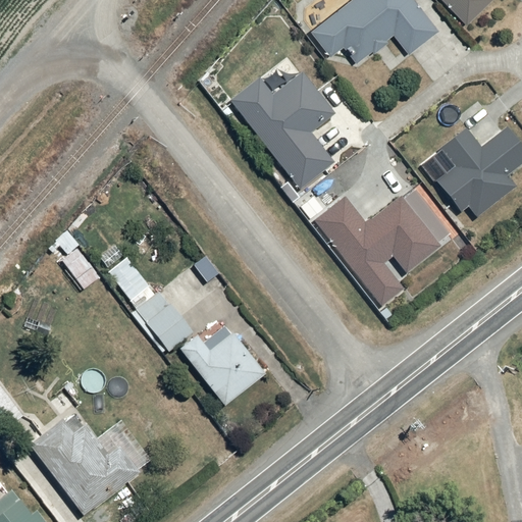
[(437,31),(413,0),(352,0),(310,33),(329,56),(343,47),(354,63),(392,36),(407,55),(437,31)]
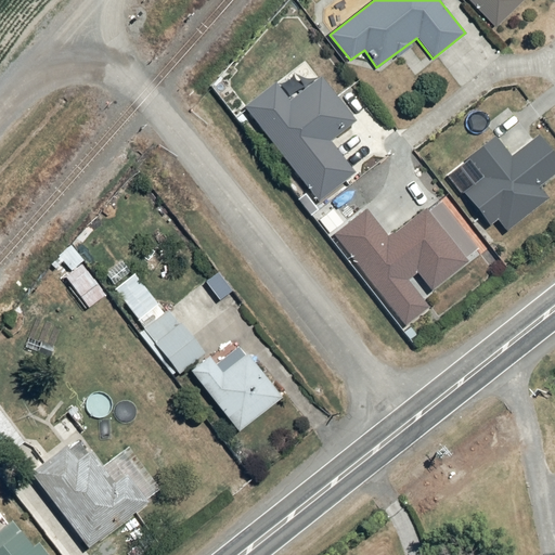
[(467,0),(493,26),(521,0),(467,0)]
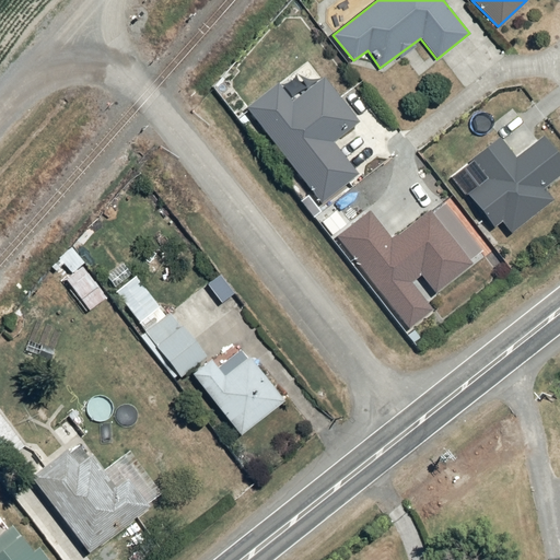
[(358,124),(323,79),(291,104),(277,84),(245,109),(321,205),(357,175),(333,143),(358,124)]
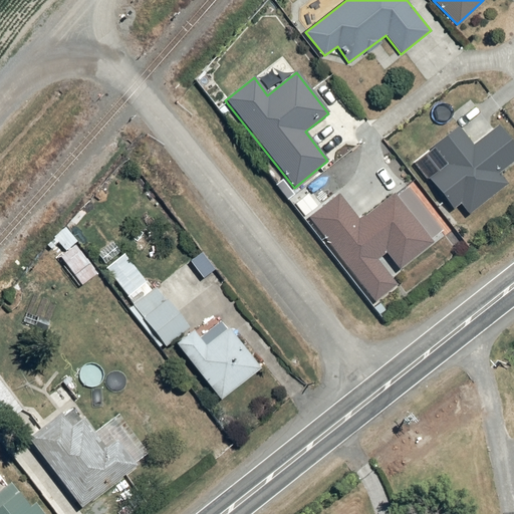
[(473,146),(458,126),(432,147),(447,166),(429,180),(453,211),(459,205),(468,216),(507,185),(497,175),(513,162),(513,149),(497,127),(473,146)]
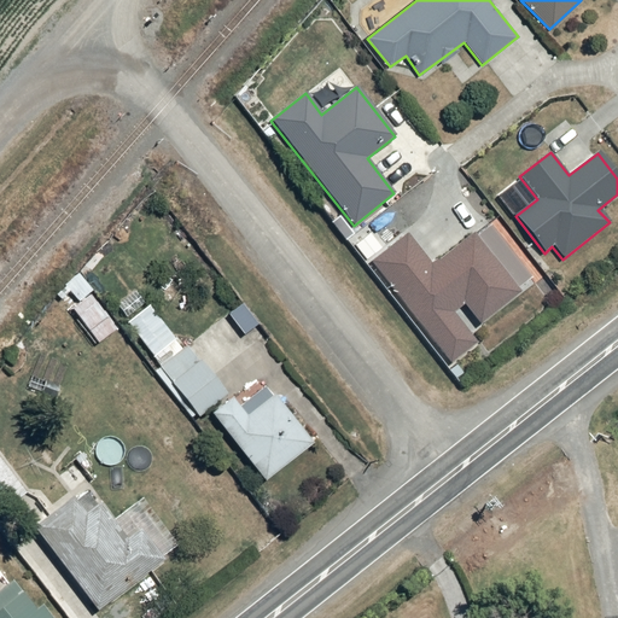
[(430,266),(406,234),(371,262),(448,362),(474,343),(454,314),(464,307),(478,325),(519,292),(473,234),(430,266)]
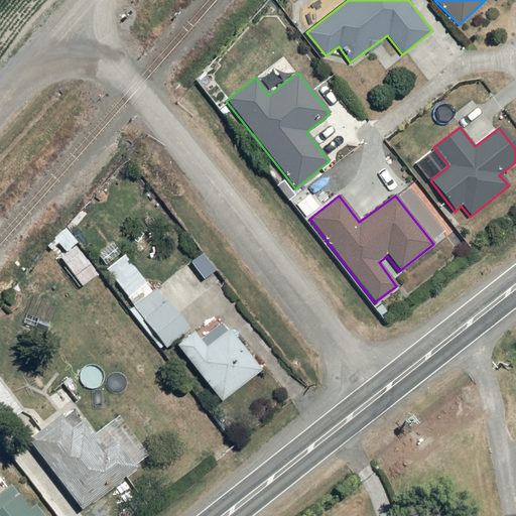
[(48,246),(82,285),(98,271),(77,246),(80,243),(69,229),(48,246)]
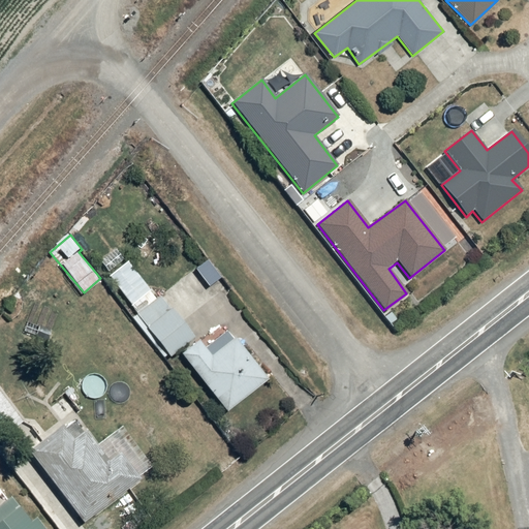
[(173,358),(197,337),(174,309),(169,312),(129,262),(109,278),(173,358)]
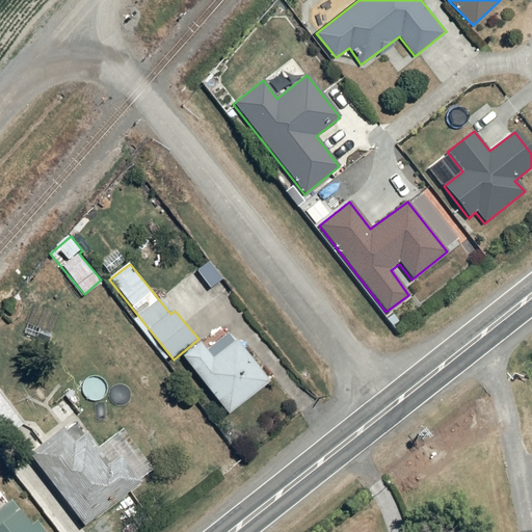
[(184,357),(230,415),(271,382),(238,340),(215,358),(203,343),(184,357)]
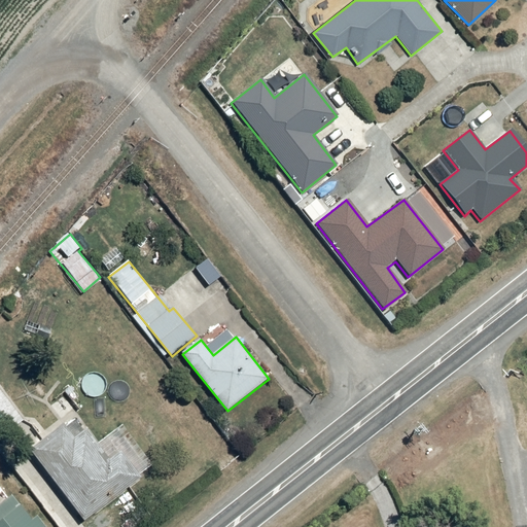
[(31,450),(84,522),(142,479),(123,453),(111,461),(88,430),(76,440),(64,424),(31,450)]
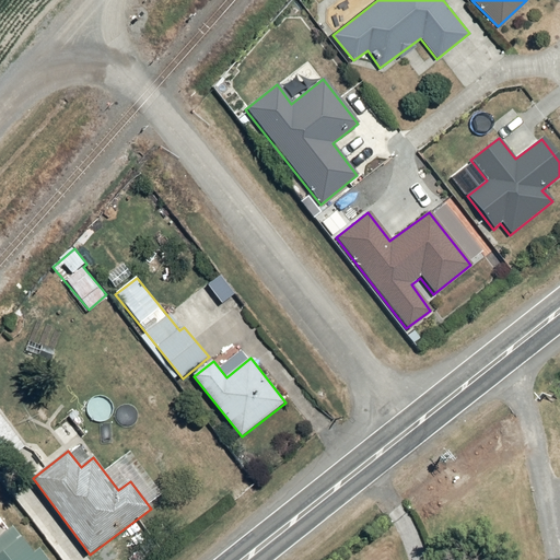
[(0,559),(48,559),(41,549),(35,555),(14,527),(0,538),(0,559)]
